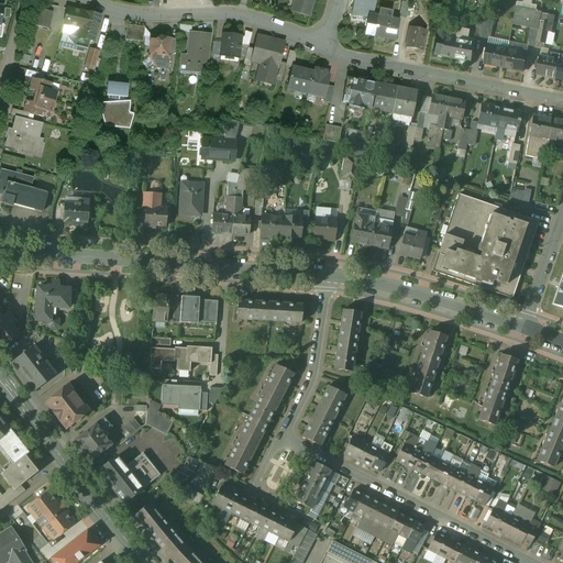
[(293,0),(290,11),(310,17),(313,0),(293,0)]
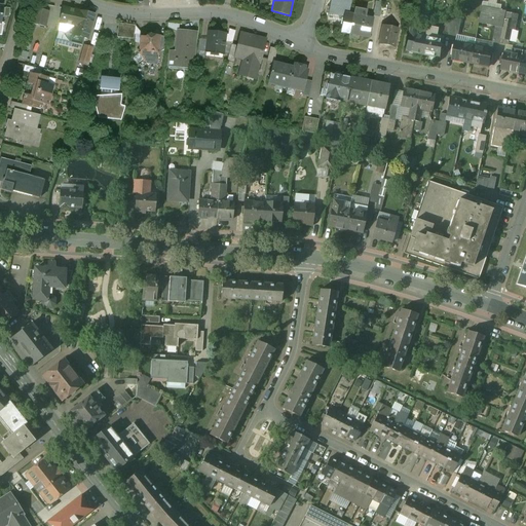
[(340,0),(340,1),(337,0),(330,0),(328,13),(343,16),(340,33),(349,35),(353,15),(354,11),(349,10),(350,0),(340,0)]
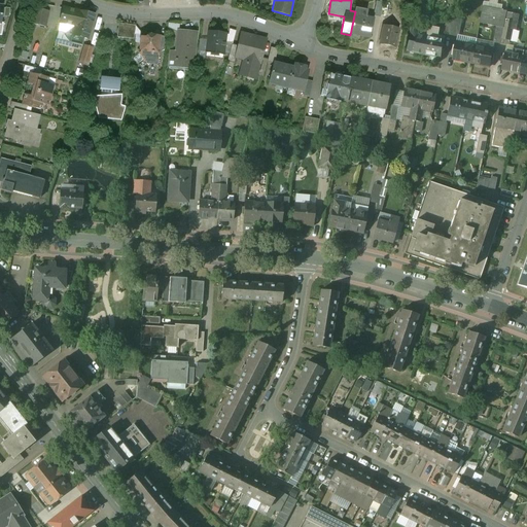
[(384,2),(378,1),(375,15),(381,16),(384,2)]
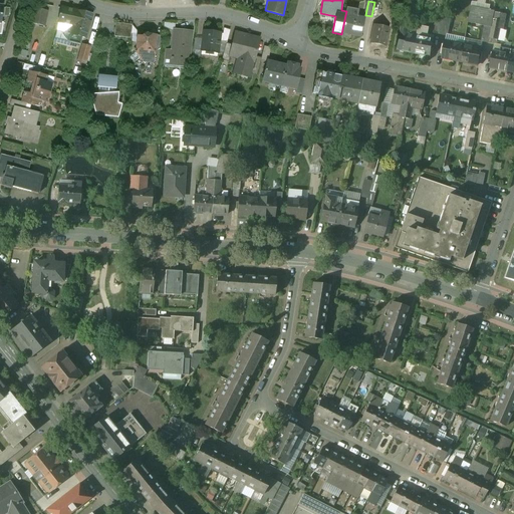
[(468,23),(485,26),(492,27),(495,11),(471,7),(468,23)]
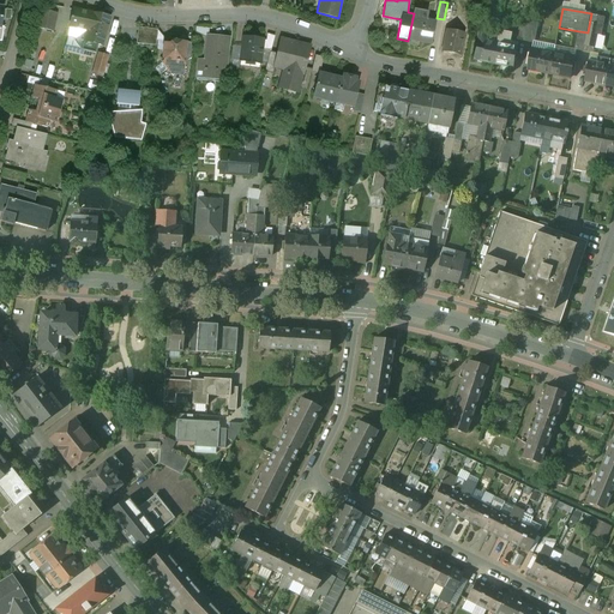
[(56,14),(41,11),(37,29),(53,31),(56,14)]
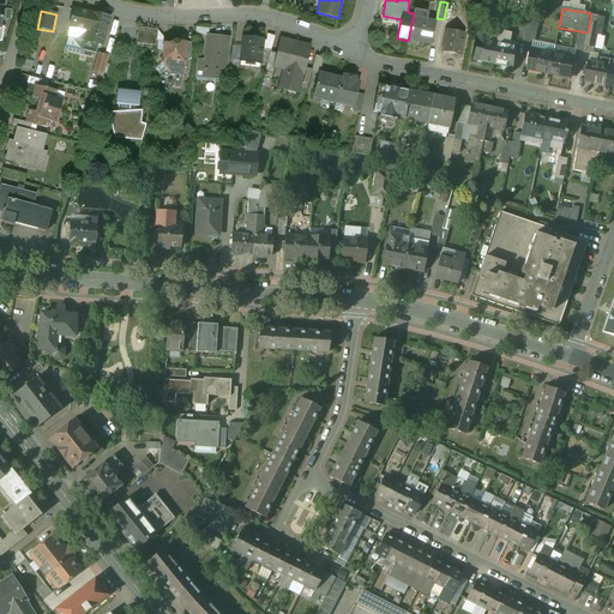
[(92,14),(73,11),(70,28),(88,32),(92,14)]
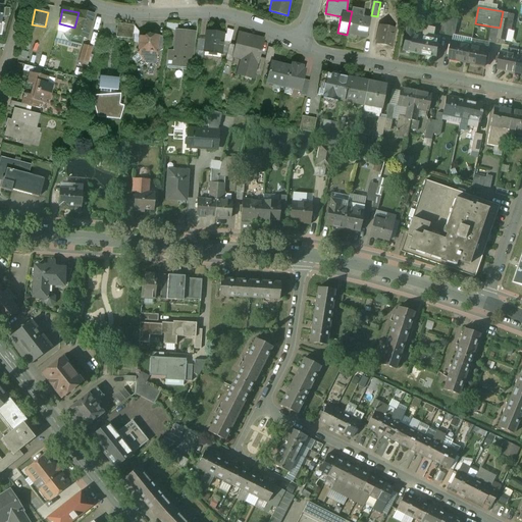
[(363,11),(352,9),(352,11),(351,15),(362,17),(363,11)]
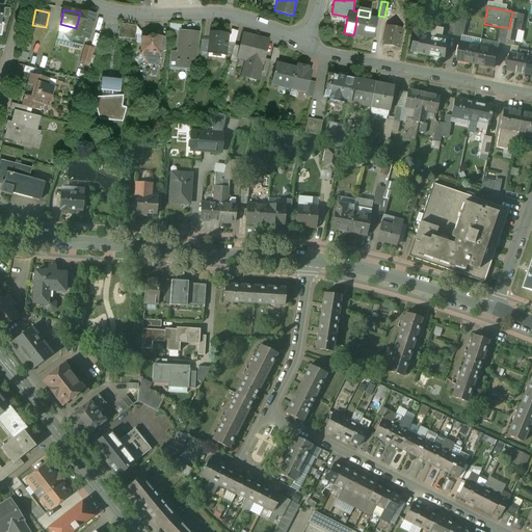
[(97,16),(80,12),(76,28),(73,36),(85,40),(88,40),(97,16)]
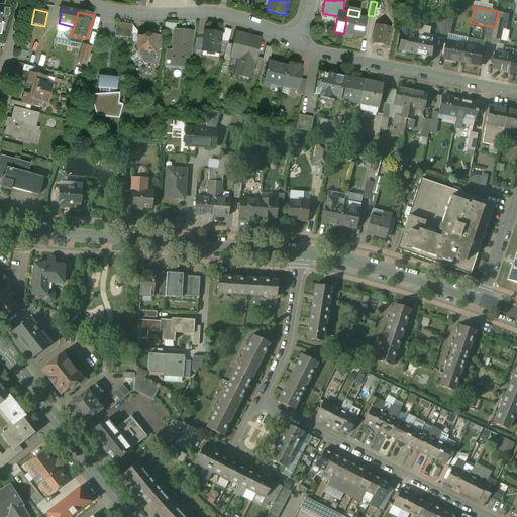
[(510,15),(498,13),(493,39),(501,40),(503,28),(507,28),(510,15)]
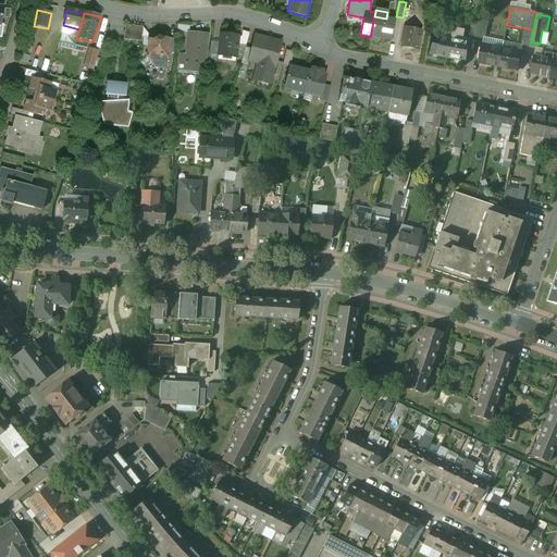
[(386,19),(374,16),(370,37),(391,40),(395,21),(386,19)]
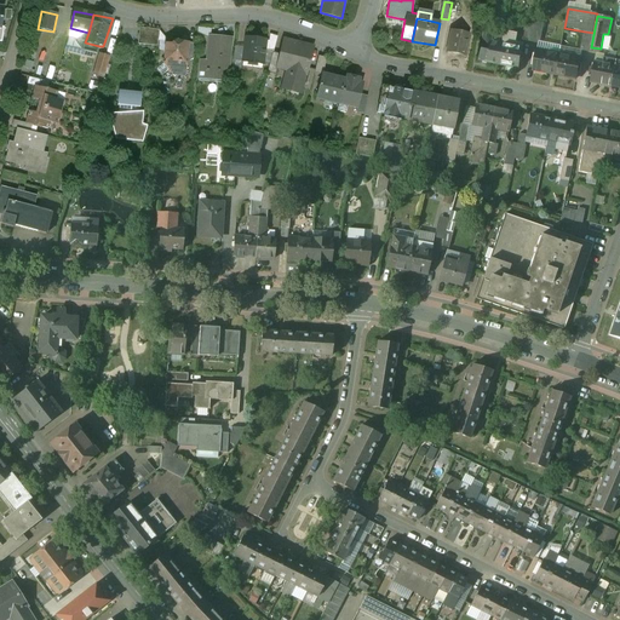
[(528,22),(524,41),(532,42),(535,23),(528,22)]
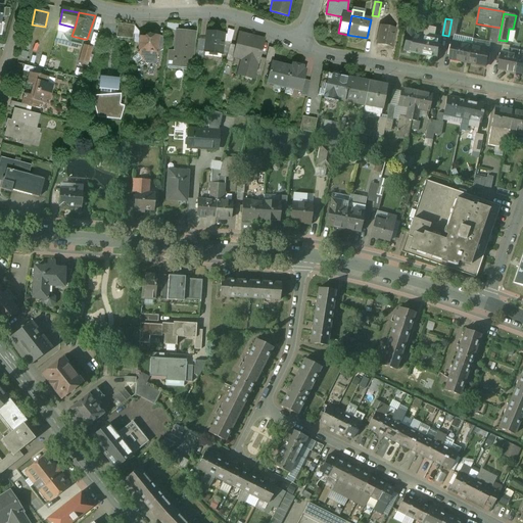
[(459,21),(452,19),(448,36),(456,38),(459,21)]
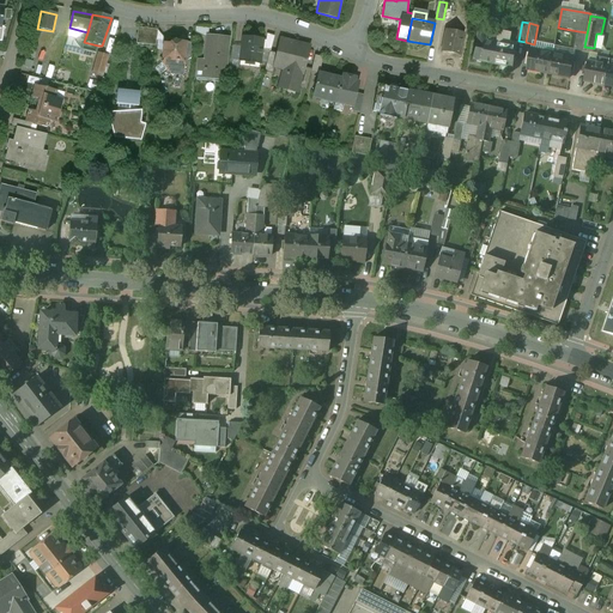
[(386,28),(378,26),(376,41),(383,42),(386,28)]
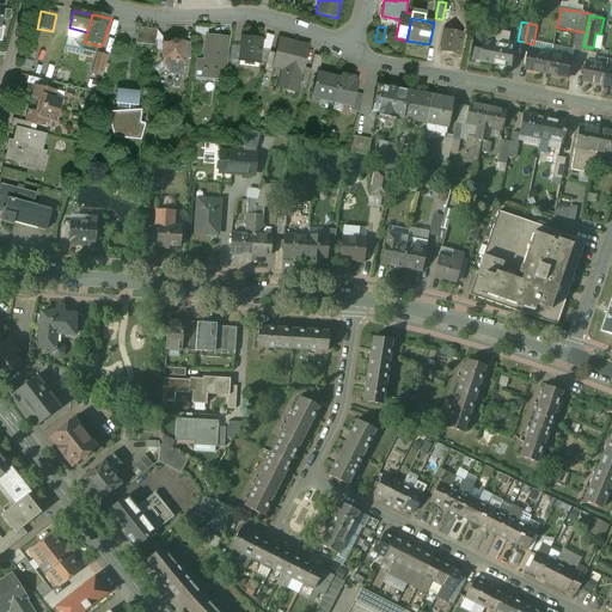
[(157,30),(138,28),(135,44),(155,47),(157,30)]
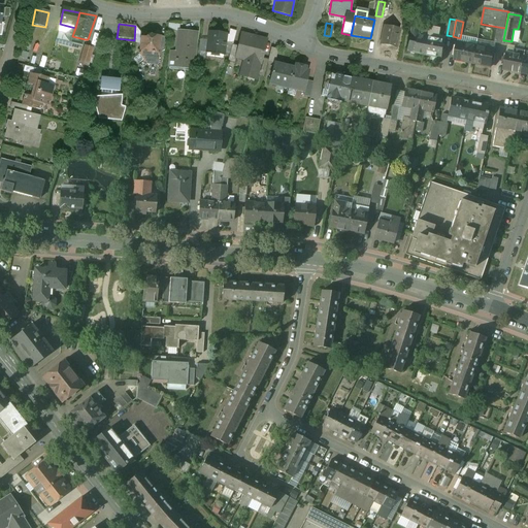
[(385,27),(380,26),(376,40),(382,41),(385,27)]
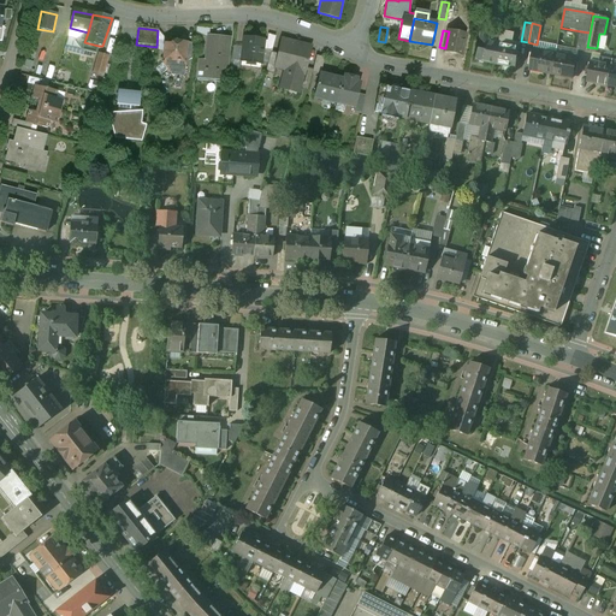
[(514,34),(502,30),(498,43),(495,65),(503,66),(503,70),(513,72),(513,69),(515,69),(520,43),(513,42),(514,34)]
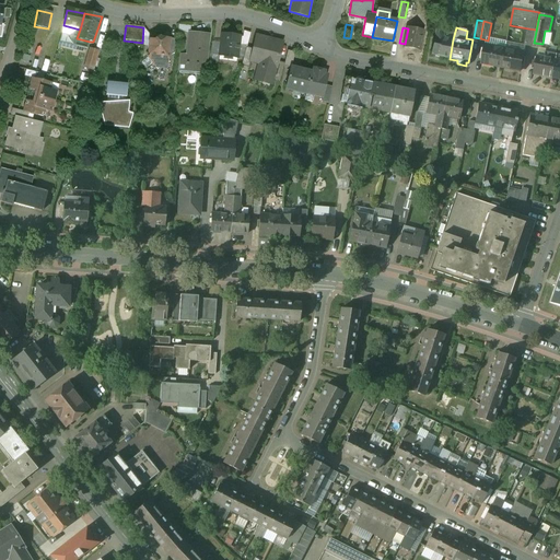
[(423,32),(408,28),(405,44),(405,47),(419,50),(423,32)]
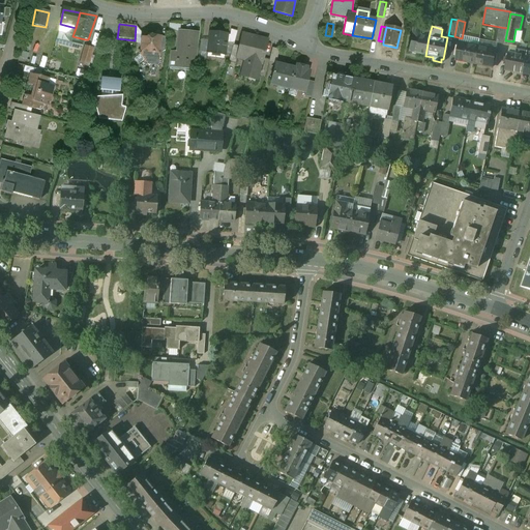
[(507,28),(500,27),(497,45),(503,46),(507,28)]
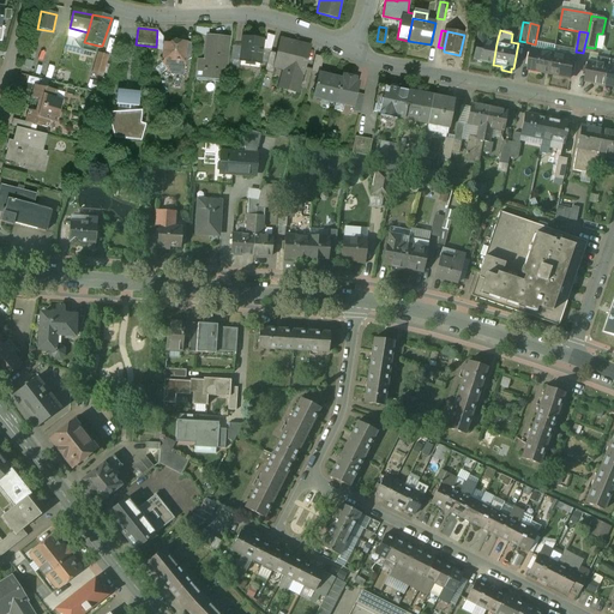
[(477,32),(473,60),(493,65),(497,43),(487,41),(488,35),(477,32)]
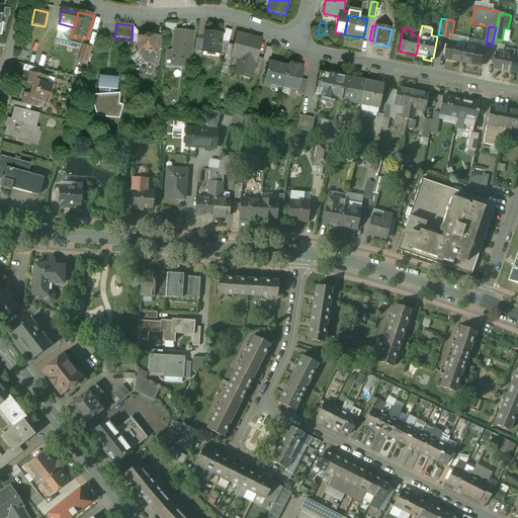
[(193,32),(176,30),(174,52),(168,51),(167,60),(181,61),(181,66),(189,67),(193,32)]
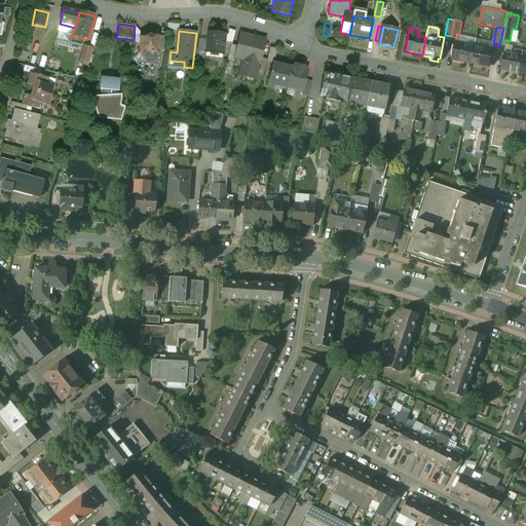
[(235,31),(229,31),(228,35),(225,35),(224,42),(231,43),(235,31)]
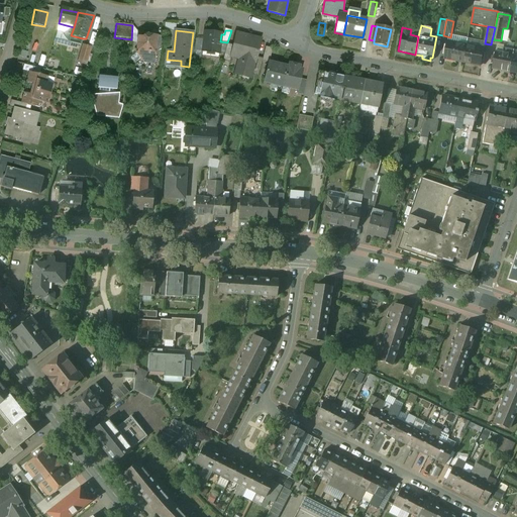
[(222,33),(205,31),(202,50),(219,54),(220,41),(221,34),(222,33)]
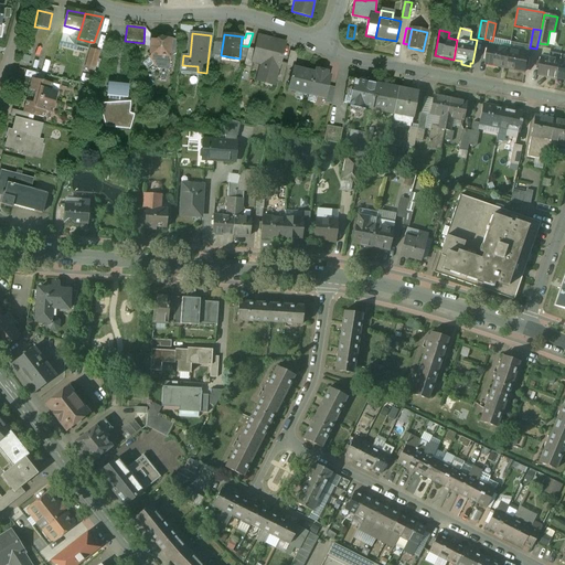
[(161,36),(156,41),(150,40),(149,54),(150,56),(148,59),(158,71),(160,70),(169,70),(170,59),(172,56),(170,54),(171,40),(163,39),(161,36)]
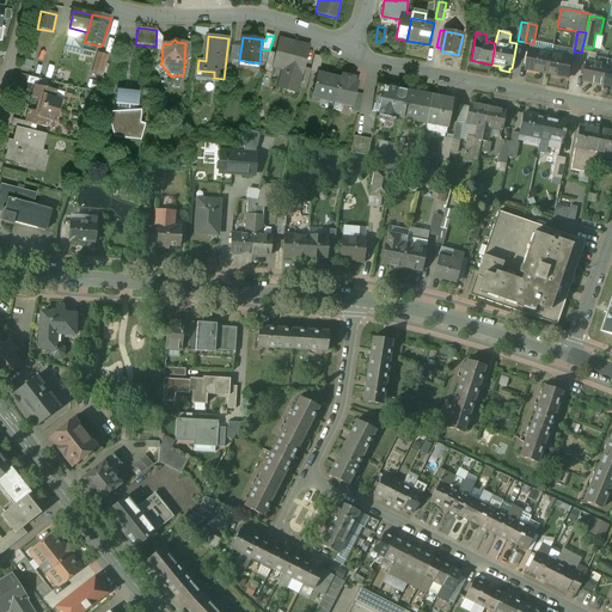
[(300,46),(280,40),(276,54),(273,67),(274,68),(287,71),(282,89),(297,93),(301,74),(303,75),(308,51),(300,49),(300,46)]
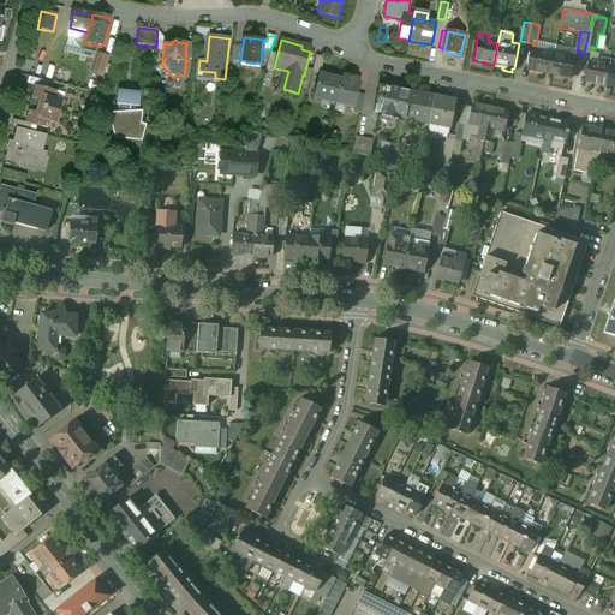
[(99,46),(84,42),(82,51),(96,54),(99,46)]
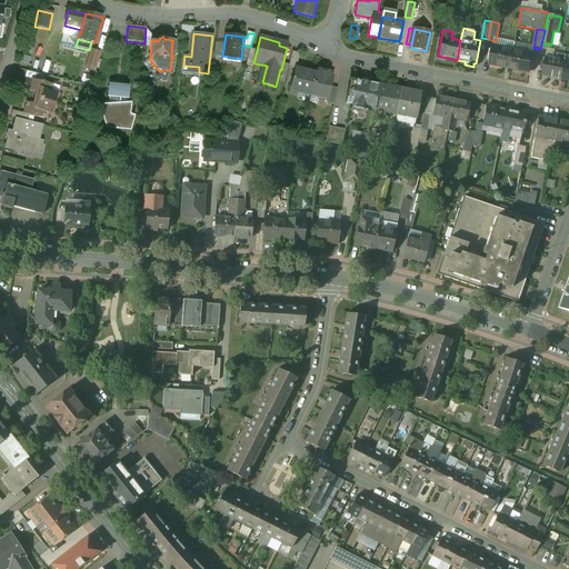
[(512,50),(493,47),(490,65),(509,69),(512,50)]
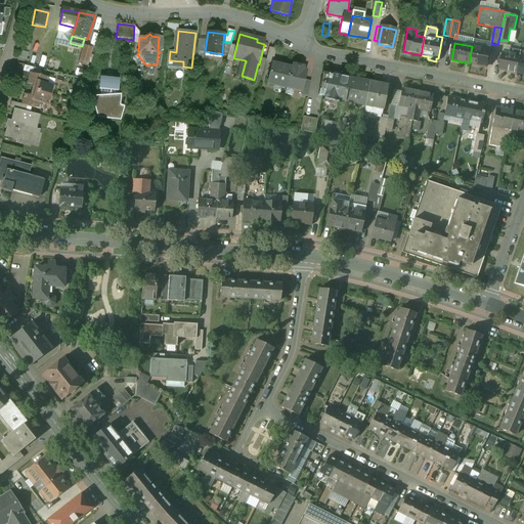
[(236,46),(230,44),(228,51),(225,61),(233,63),(234,58),(233,57),(236,46)]
